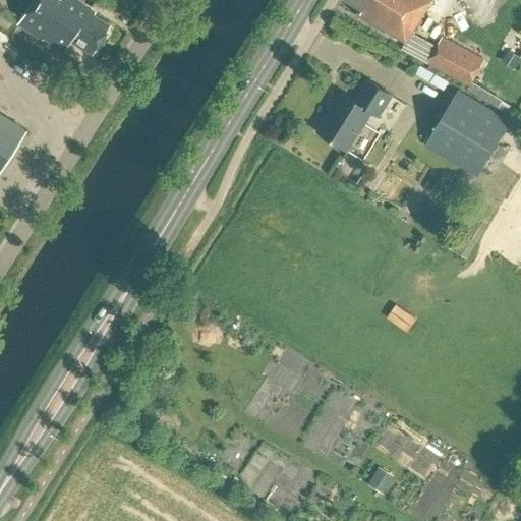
[(16,24),(50,46),(61,29),(56,18),(67,0),(30,0),(32,1),(16,24)]
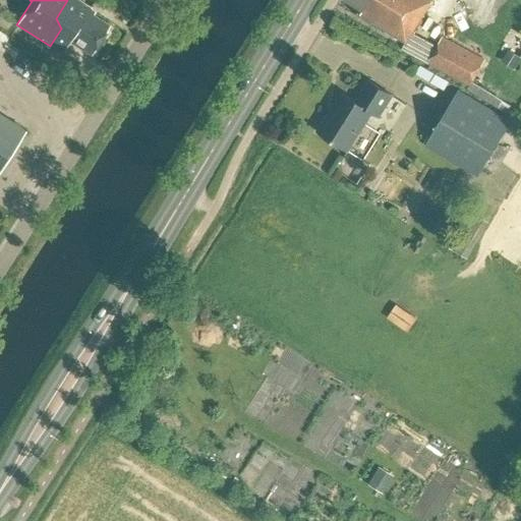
[(61,29),(50,46),(62,53),(69,42),(91,55),(109,25),(88,12),(91,8),(76,0),(67,0),(56,18),(61,29)]
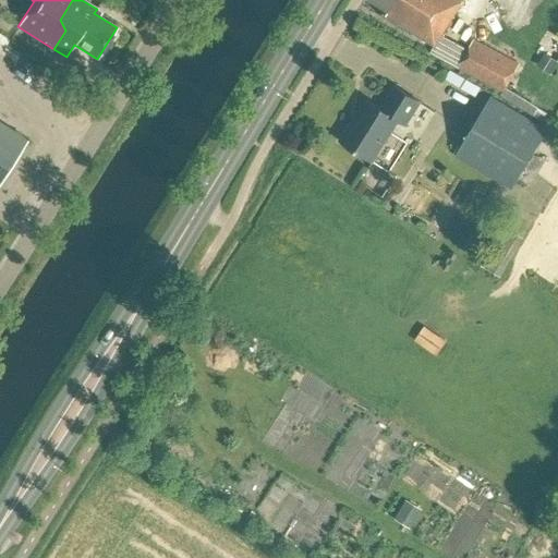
[(368,0),(368,1),(388,13),(386,16),(435,48),(464,1),(462,0),(368,0)]
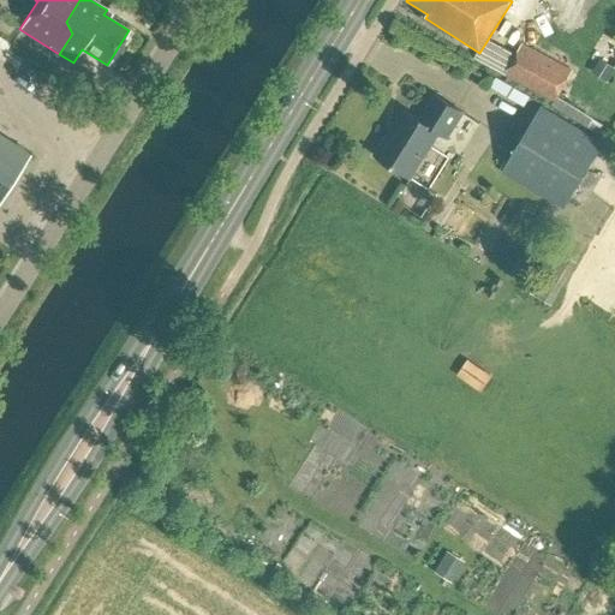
[(0,48),(23,63),(34,45),(3,24),(0,28),(0,48)]
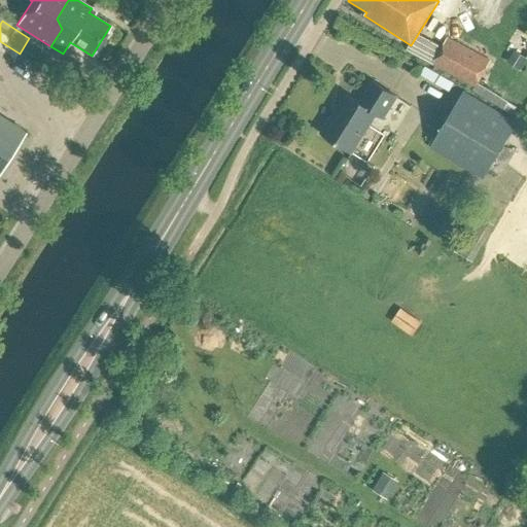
[(430,63),(475,90),(491,64),(447,36),(430,63)]
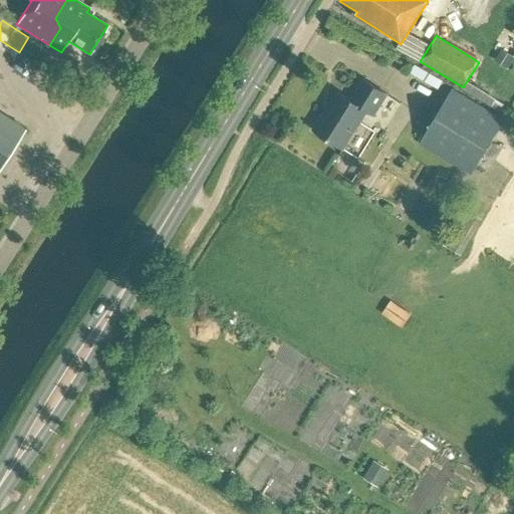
[(501,50),(495,61),(506,69),(513,57),(501,50)]
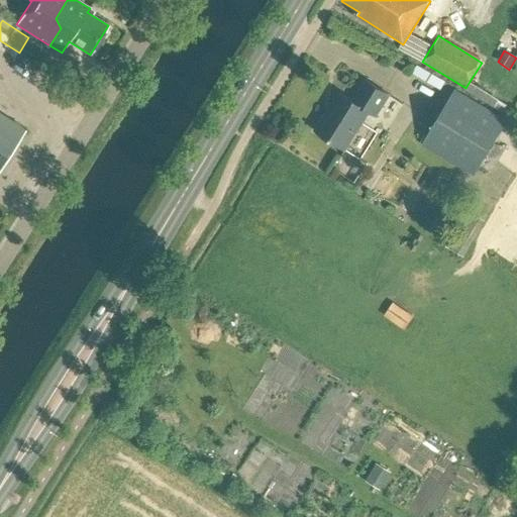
[(376,116),(389,95),(366,80),(352,101),(338,92),(314,131),(345,150),(369,112),(376,116)]
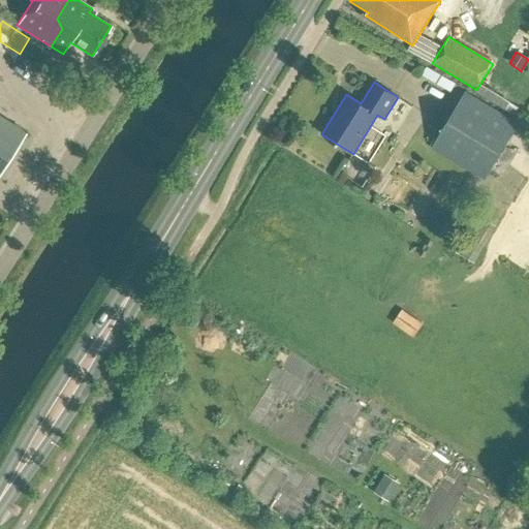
[(519,119),(524,111),(480,86),(475,94),(519,119)]
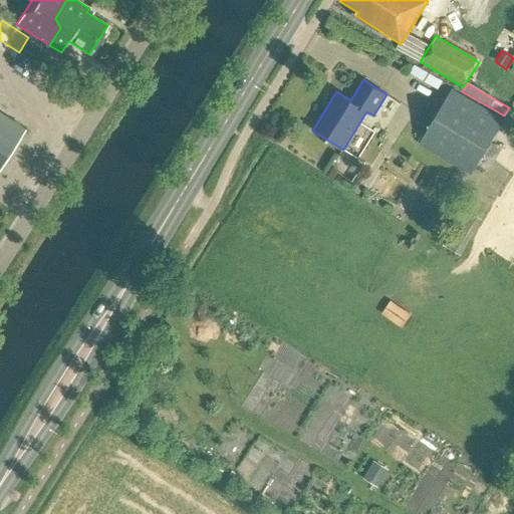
[(494,162),(502,150),(492,144),(504,122),(452,90),(418,146),(470,178),(484,156),(494,162)]
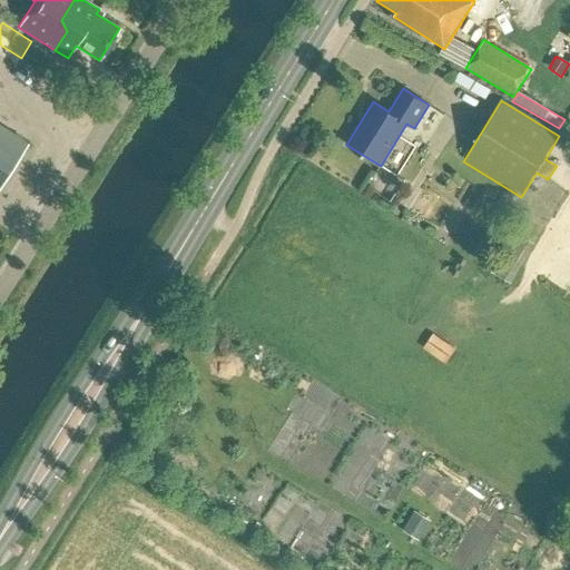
[(0,186),(28,144),(0,126),(0,186)]
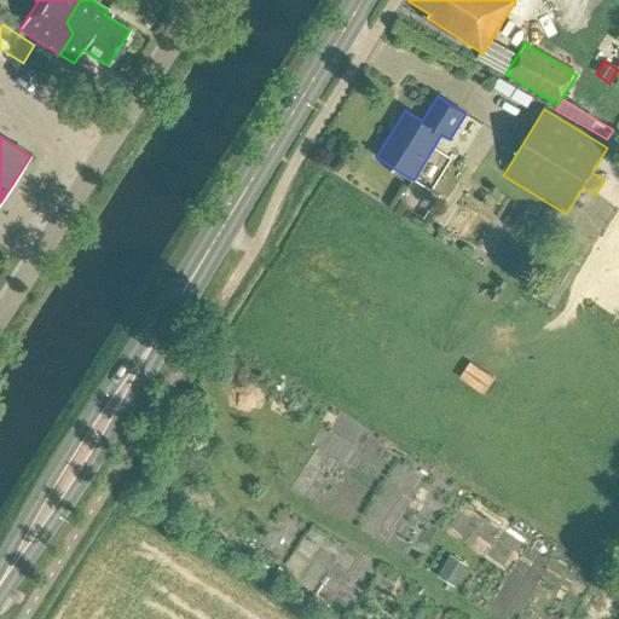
[(484,397),(493,381),(468,364),(458,380),(484,397)]
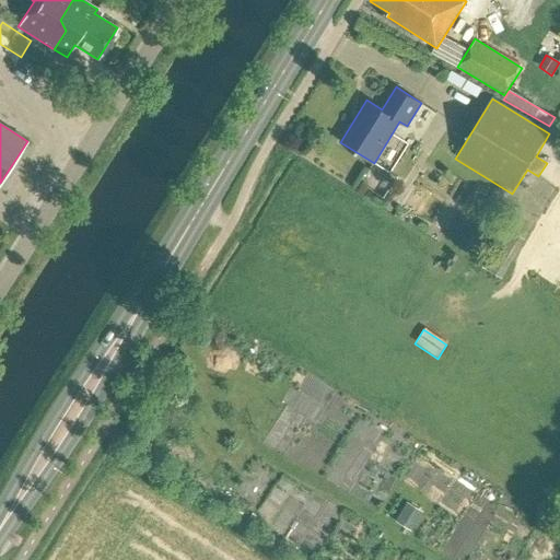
[(359,517),(372,529),(382,517),(369,506),(359,517)]
